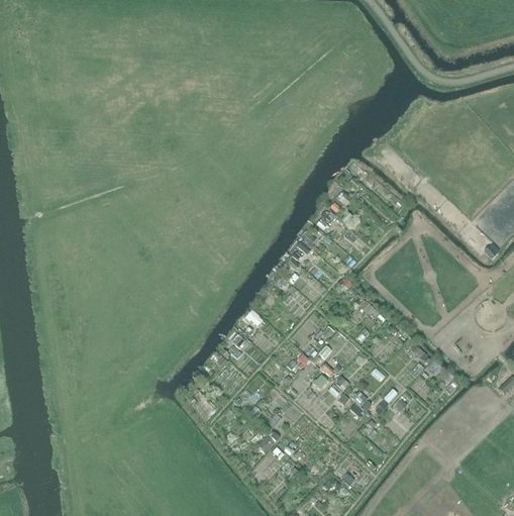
[(347,193),(340,202),(347,207),(353,198),(347,193)]
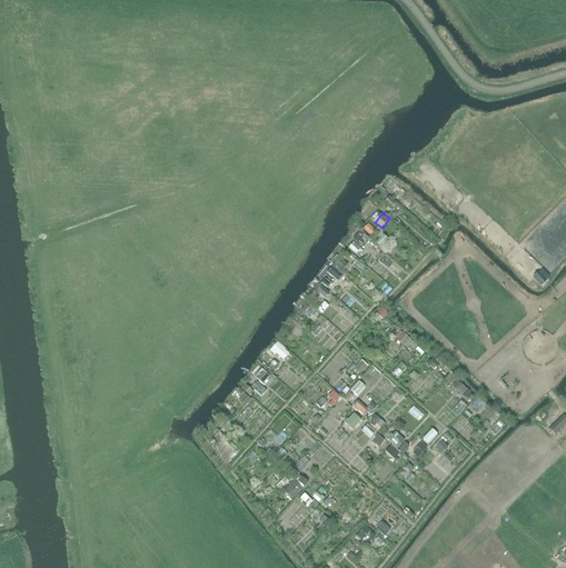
[(364,228),(371,233),(376,228),(368,221),(364,228)]
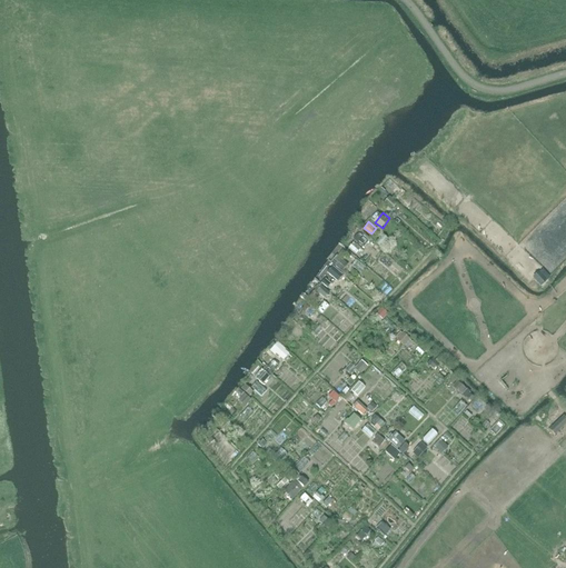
[(375,239),(380,246),(388,237),(381,231),(375,239)]
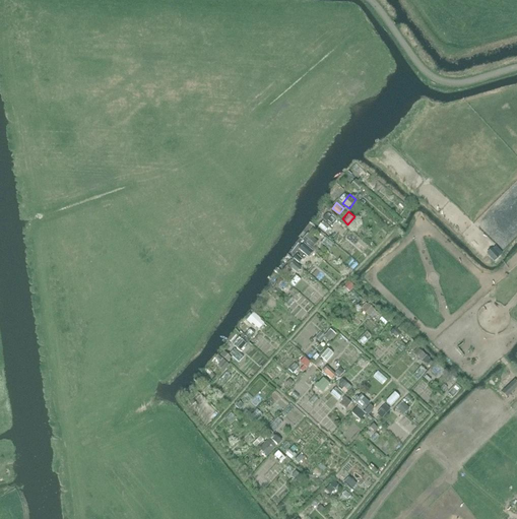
[(483,253),(491,261),(499,254),(495,249),(492,252),(489,248),(483,253)]
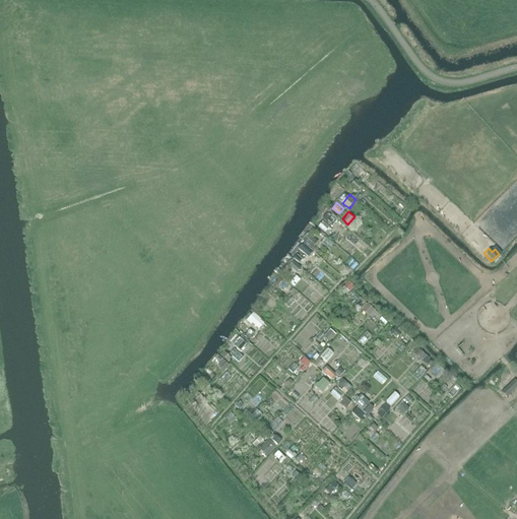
[(341,256),(344,264),(352,261),(349,253),(341,256)]
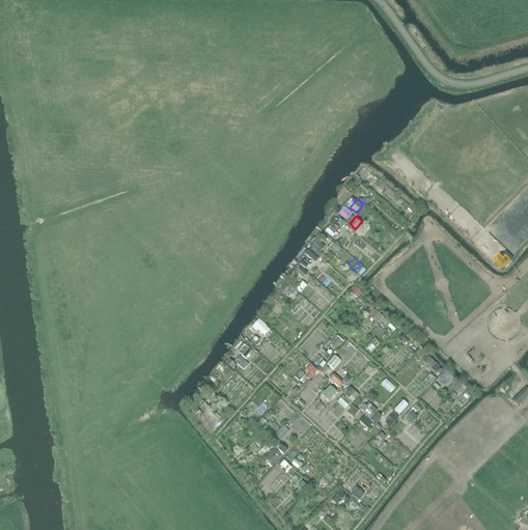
[(303,279),(294,287),(293,285),(282,293),(288,301),(300,293),(299,291),(307,285),(303,279)]
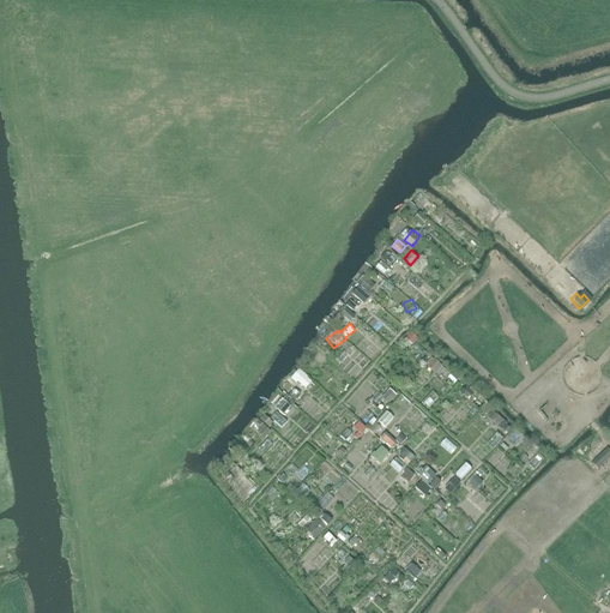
[(417,343),(411,348),(417,355),(424,350),(417,343)]
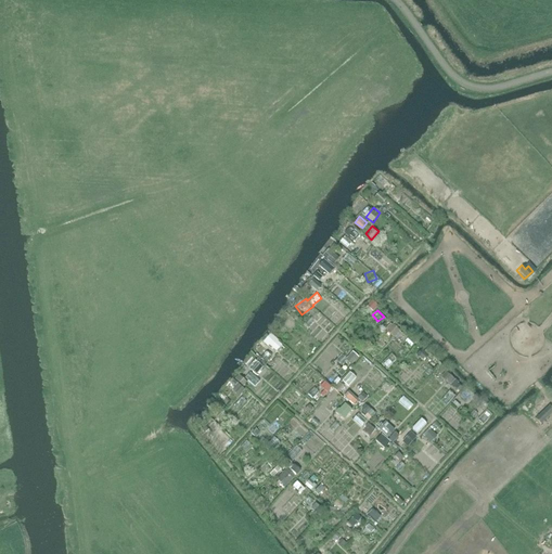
[(273,336),(265,346),(274,355),(283,344),(273,336)]
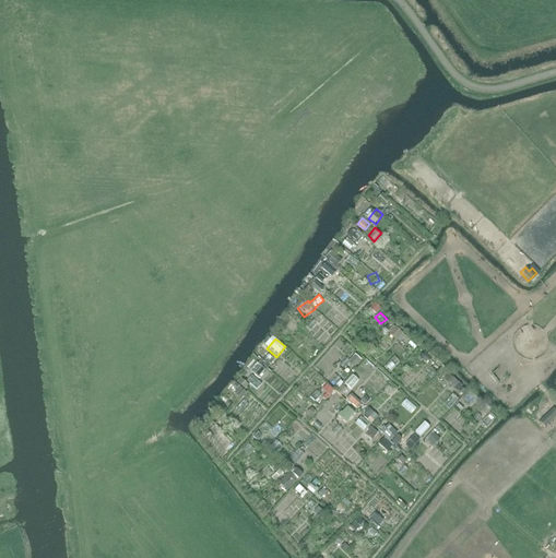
[(385,346),(379,355),(395,366),(401,356),(385,346)]
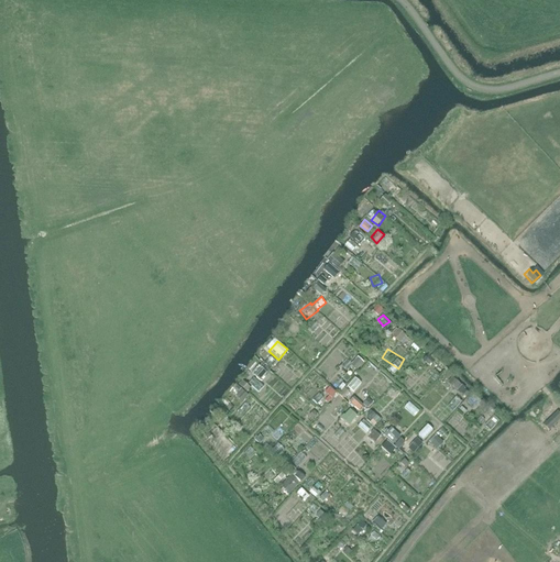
[(351,363),(358,368),(364,361),(358,354),(351,363)]
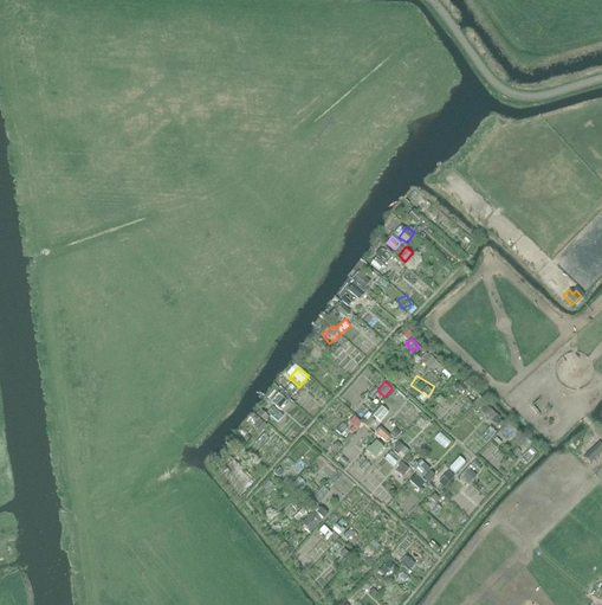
[(369,385),(367,394),(376,397),(379,387),(369,385)]
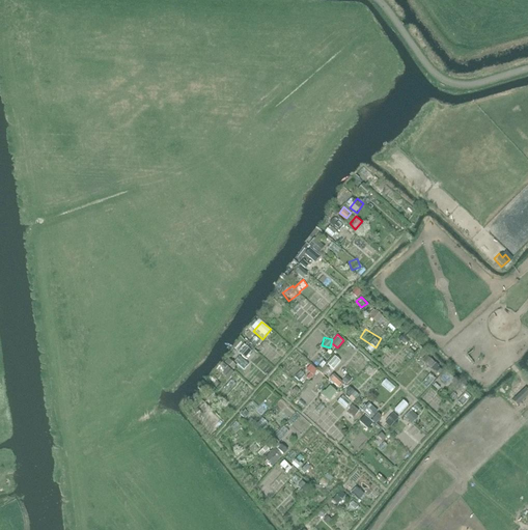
[(335,353),(344,361),(356,349),(348,340),(335,353)]
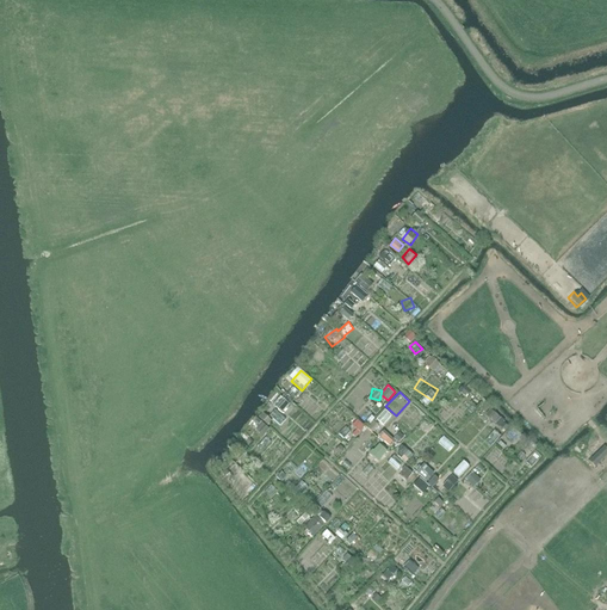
[(537,401),(544,414),(555,408),(549,396),(537,401)]
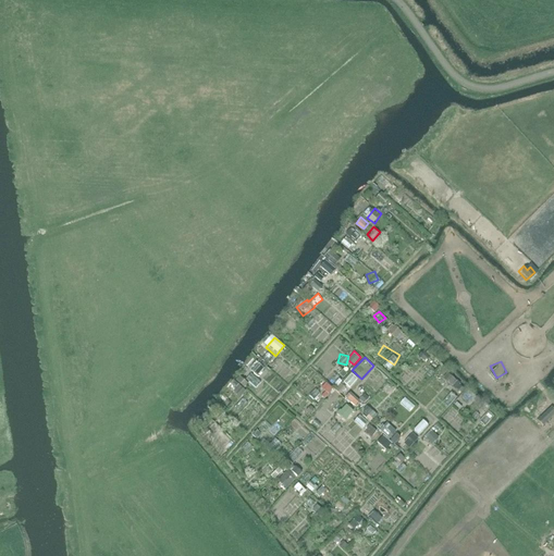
[(380,380),(385,374),(376,367),(371,372),(380,380)]
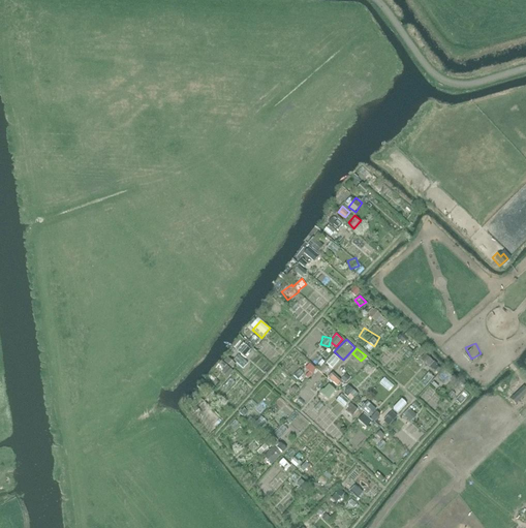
[(328,359),(331,353),(325,349),(321,354),(328,359)]
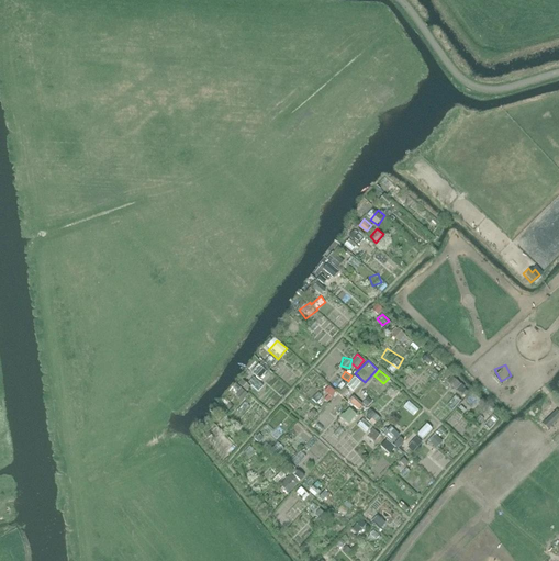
[(455,384),(458,379),(451,374),(448,381),(455,384)]
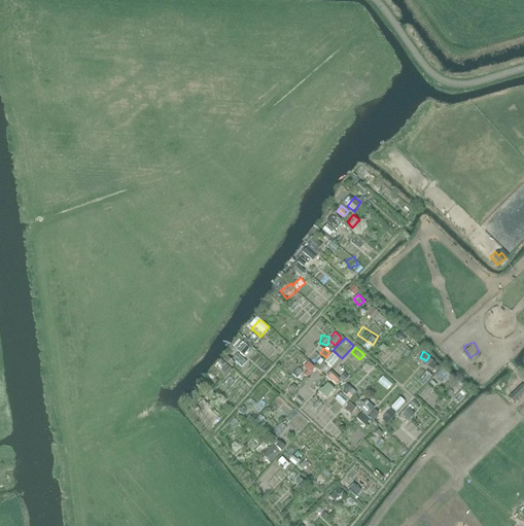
[(326,358),(334,364),(339,358),(332,352),(326,358)]
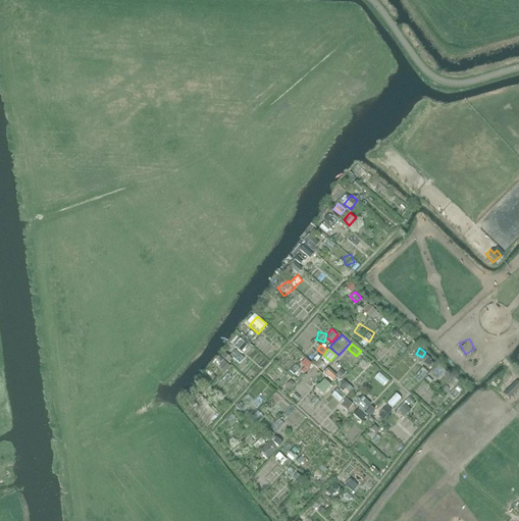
[(341,365),(347,371),(355,362),(348,356),(341,365)]
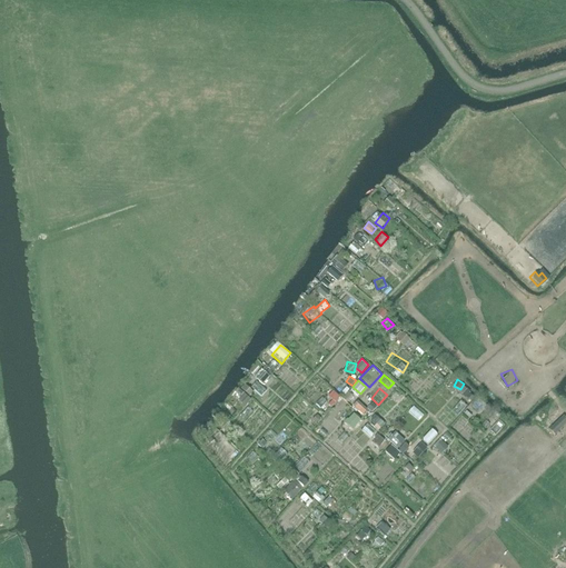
[(245,404),(250,397),(246,392),(239,398),(245,404)]
